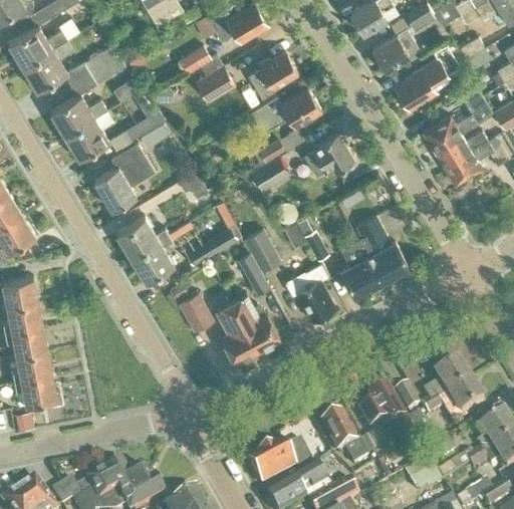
[(0,0),(0,22),(25,7),(20,0),(0,0)]
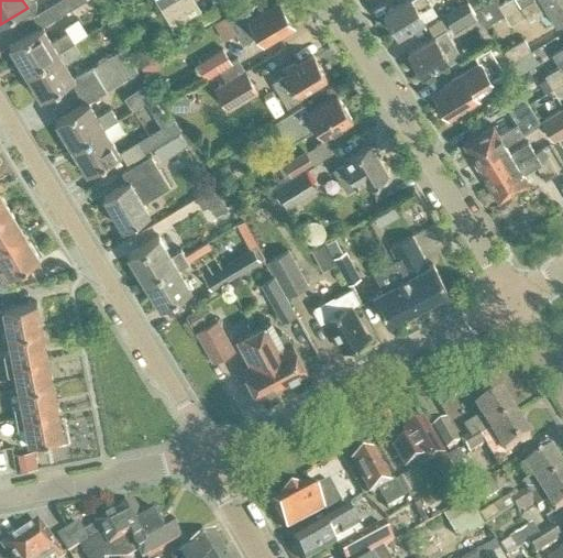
[(53,8),(59,19),(86,2),(85,0),(65,0),(63,2),(53,8)]
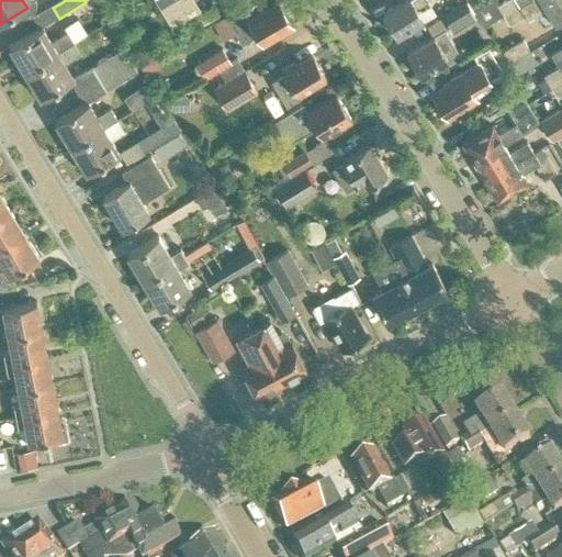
[(153,0),(171,30),(200,13),(192,0),(153,0)]
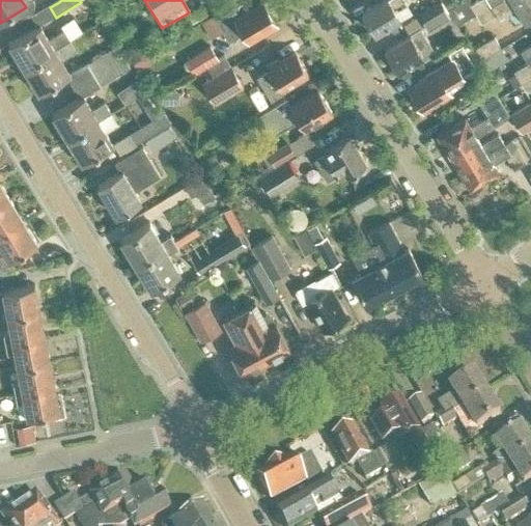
[(399,21),(395,14),(407,7),(401,0),(390,0),(388,2),(386,0),(362,15),(374,36),(399,21)]
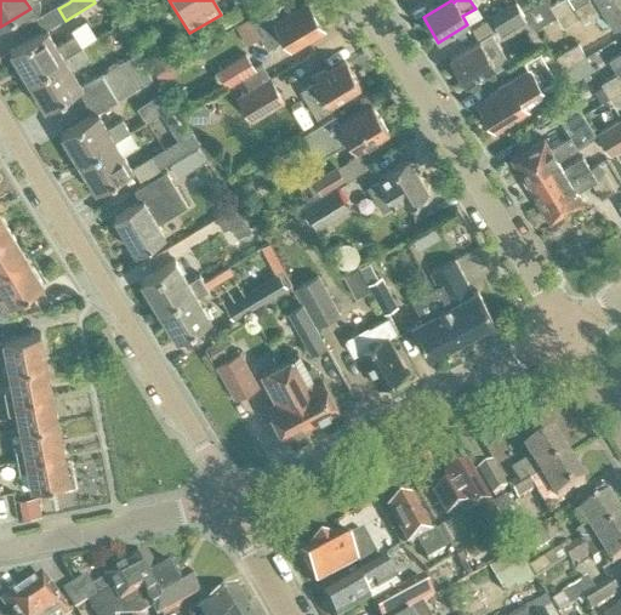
[(523,15),(534,33),(554,20),(556,21),(590,0),(565,0),(550,10),(545,1),(523,15)]
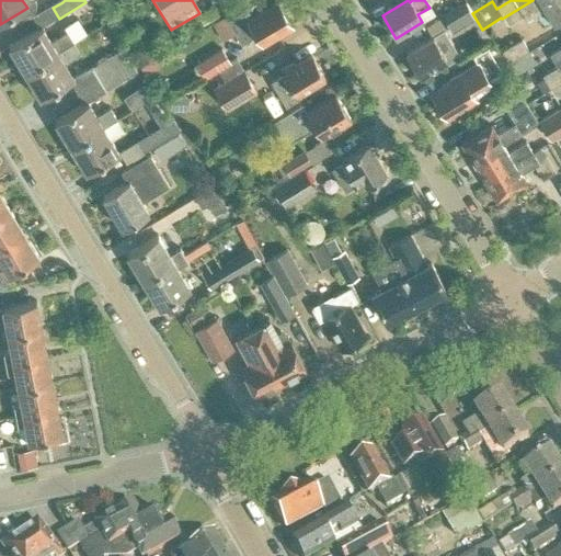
[(560,20),(560,0),(533,0),(502,19),(507,29),(524,19),(526,22),(546,11),(553,25),(560,20)]
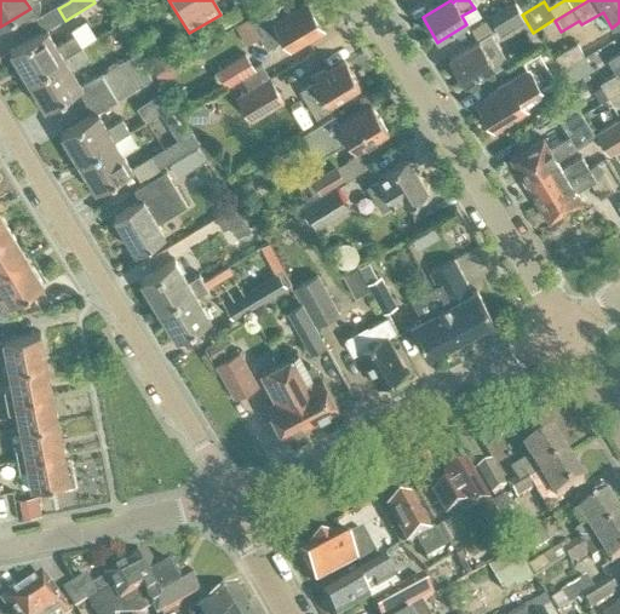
[(503,41),(527,26),(523,18),(515,5),(489,21),(503,41)]
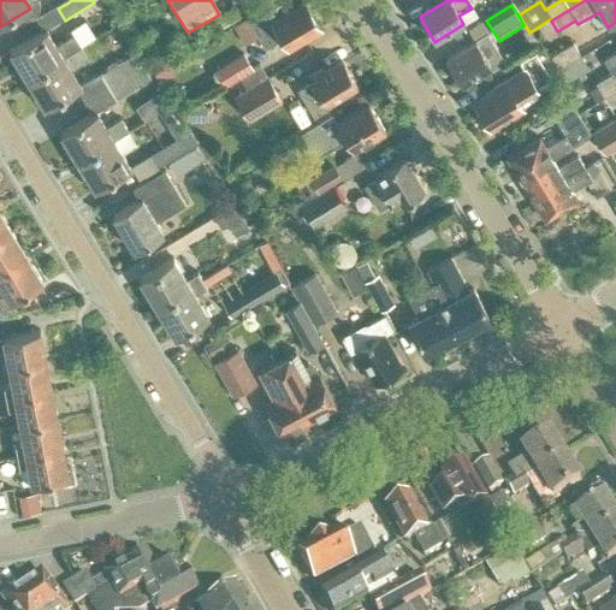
[(250,27),(265,52),(282,41),(288,52),(320,31),(319,28),(319,25),(315,18),(312,17),(306,6),(277,23),(271,13),(250,27)]
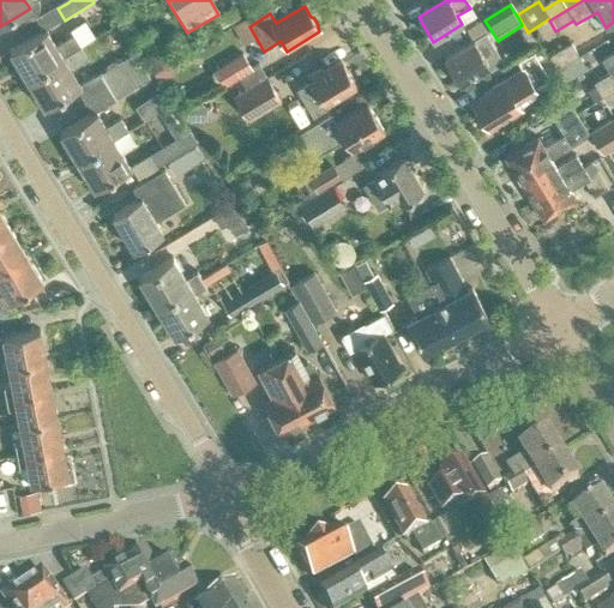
[(12,53),(29,82),(80,49),(73,38),(55,49),(46,32),(12,53)]
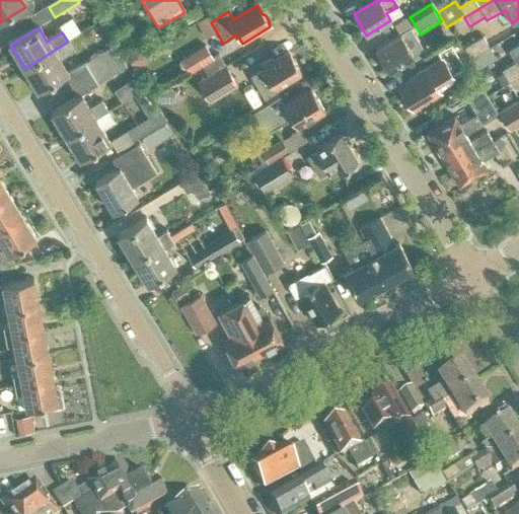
[(425,55),(416,40),(418,38),(413,28),(376,51),(388,72),(412,58),(414,62),(425,55)]
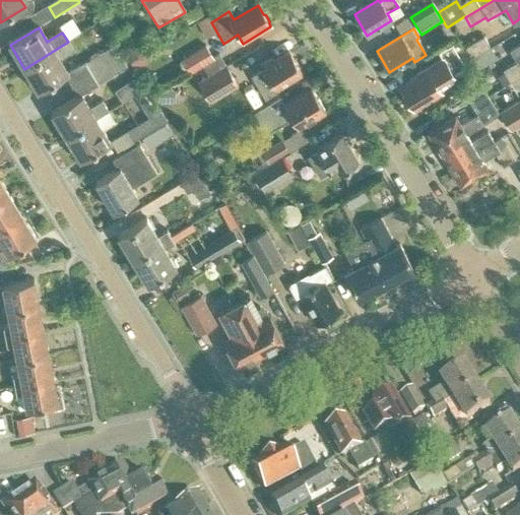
[(465,50),(471,61),(490,50),(483,39),(465,50)]
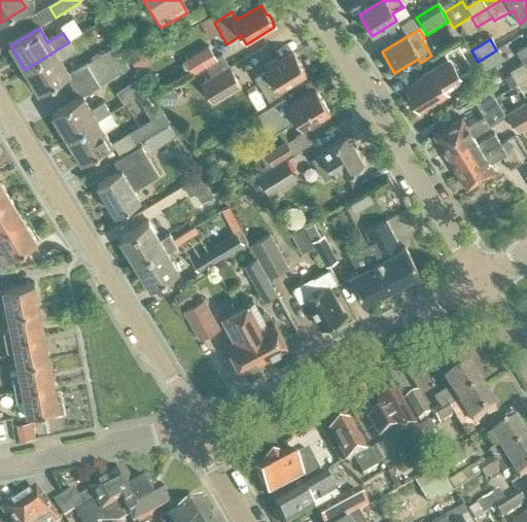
[(69,42),(25,70),(40,94),(68,76),(60,63),(76,53),(69,42)]
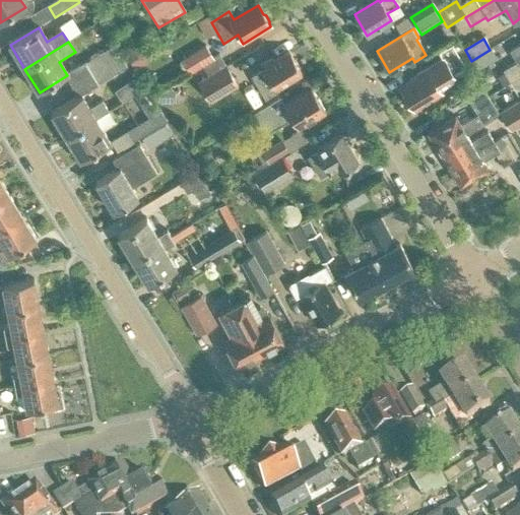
[(436,86),(465,68),(451,47),(439,54),(443,61),(416,76),(418,79),(400,90),(406,100),(405,103),(408,108),(411,109),(413,112),(430,102),(433,103),(438,100),(438,97),(441,94),(436,86)]
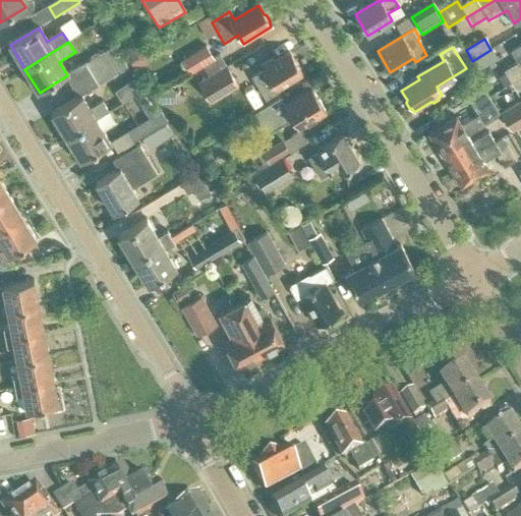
[(520,79),(520,47),(511,53),(517,65),(504,73),(511,86),(520,79)]
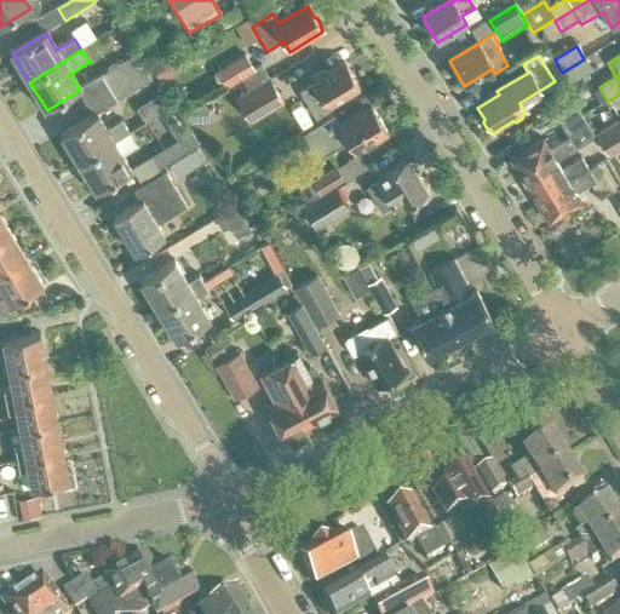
[(102,78),(110,90),(143,69),(136,57),(102,78)]
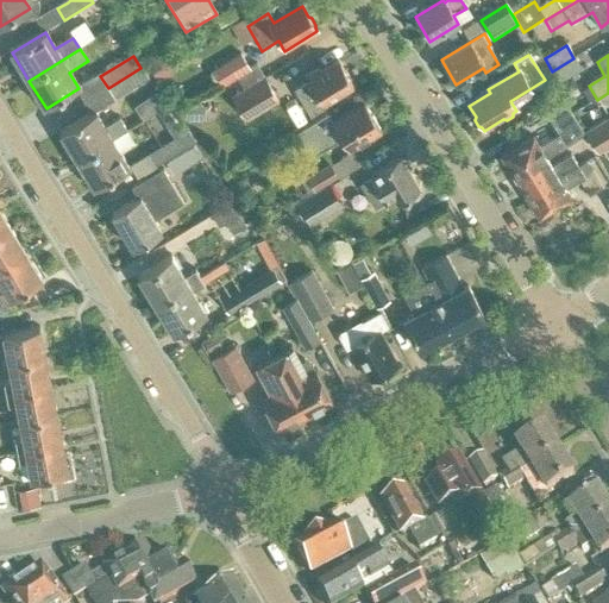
[(251,73),(250,71),(240,56),(212,74),(221,89),(251,73)]
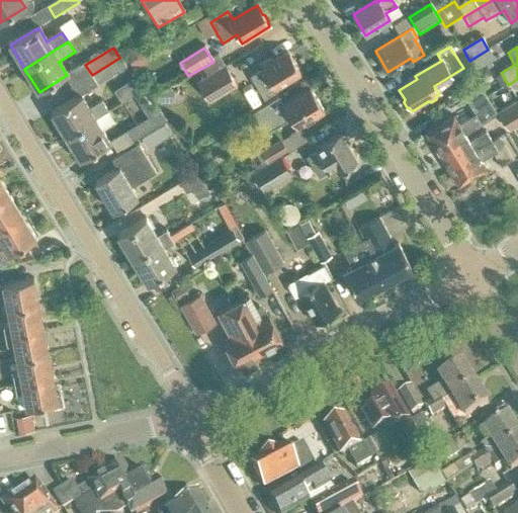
[(488,50),(469,61),(476,72),(494,61),(488,50)]
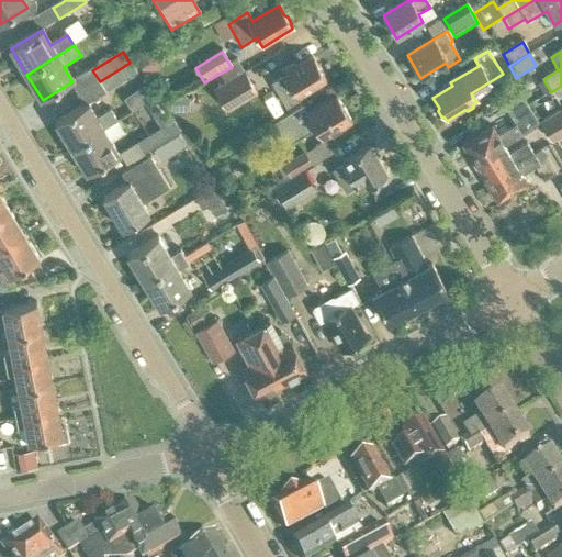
[(295,68),(294,65),(281,73),(284,77),(271,85),(287,109),(300,101),(299,99),(327,82),(313,57),(295,68)]
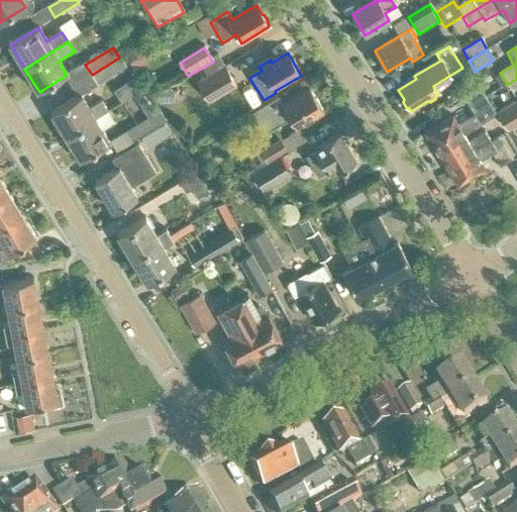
[(128,57),(130,70),(146,67),(144,54),(128,57)]
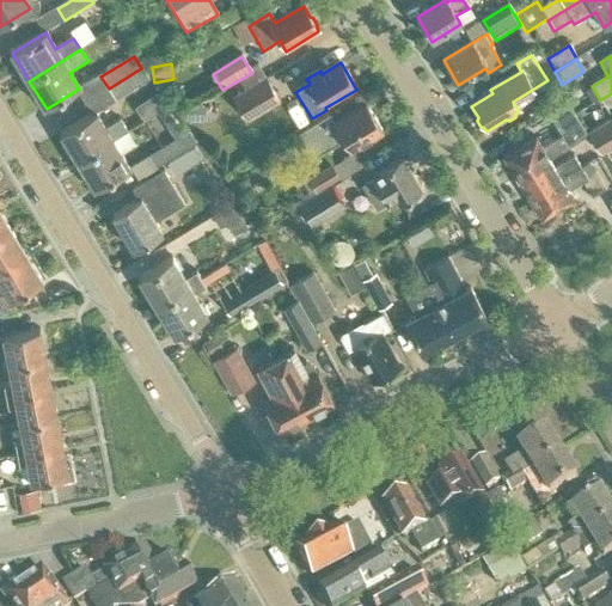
[(141,68),(109,89),(116,102),(148,81),(141,68)]
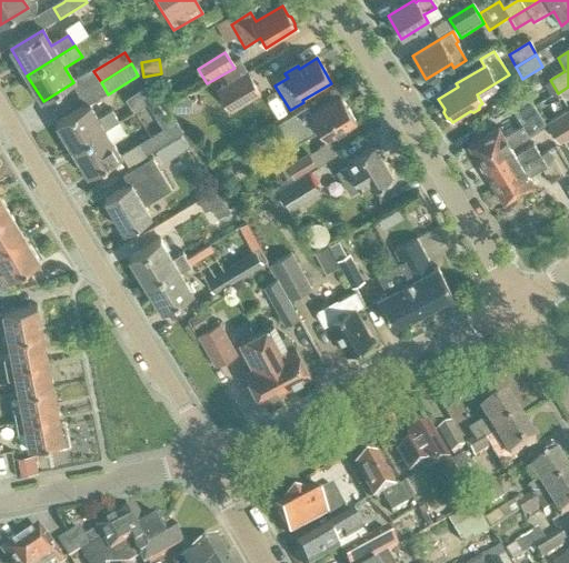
[(216,92),(229,116),(241,109),(236,99),(255,88),(247,74),(216,92)]
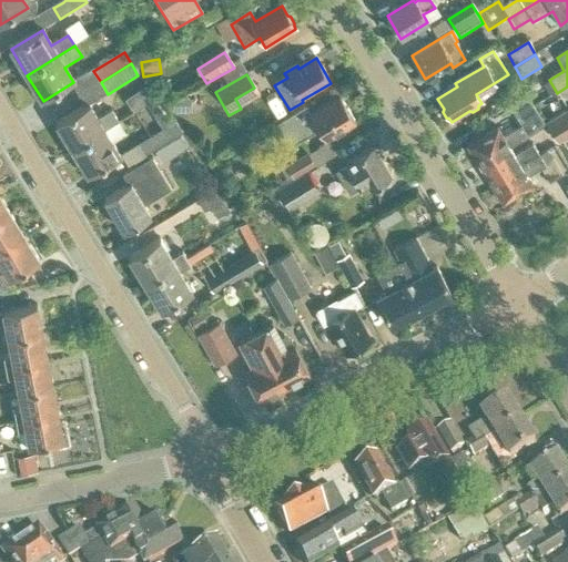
[(567,87),(557,93),(563,102),(567,99),(567,87)]
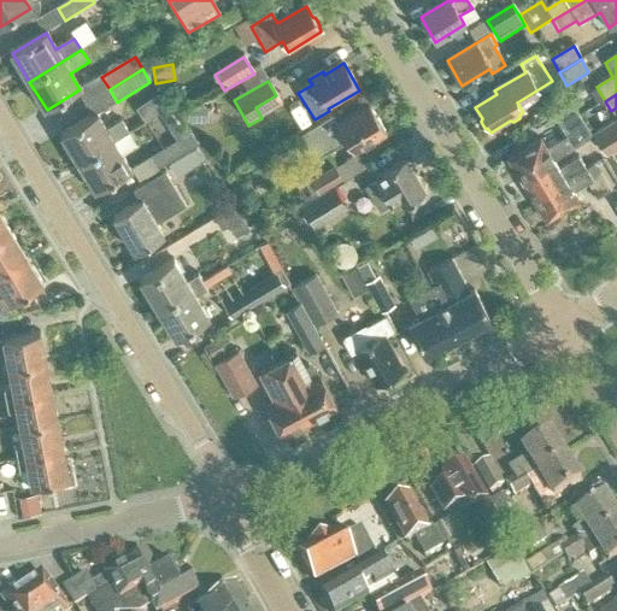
[(300,137),(315,162),(346,142),(353,154),(386,134),(369,106),(338,125),(333,118),(300,137)]
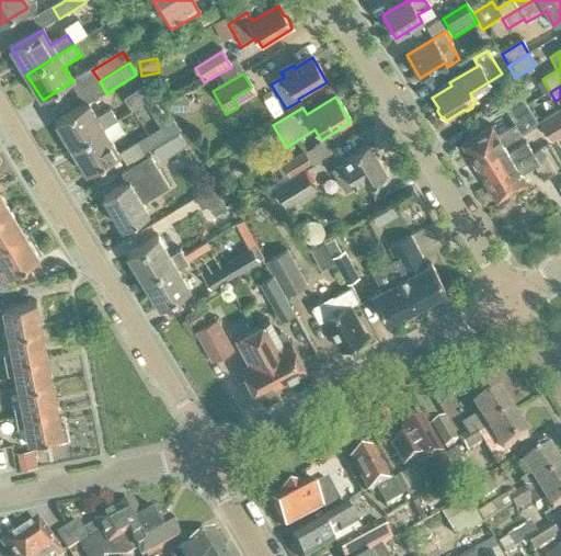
[(170,101),(171,114),(189,113),(187,100),(170,101)]
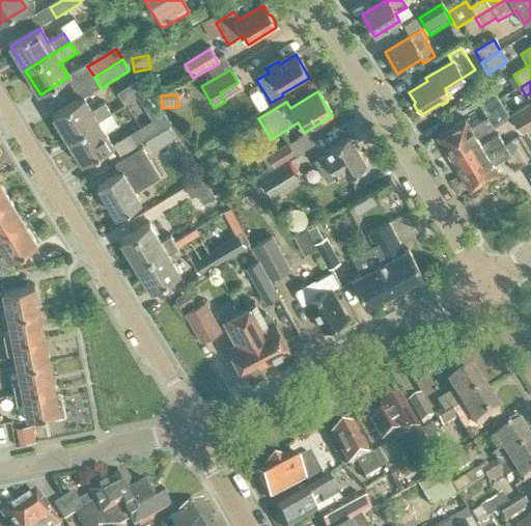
[(129,137),(135,147),(170,126),(158,109),(155,111),(144,97),(137,101),(151,122),(129,137)]
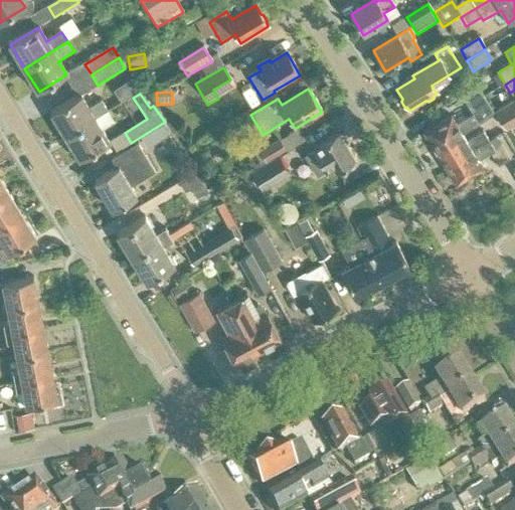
[(66,137),(95,120),(107,113),(101,103),(89,110),(79,96),(52,113),(66,137)]
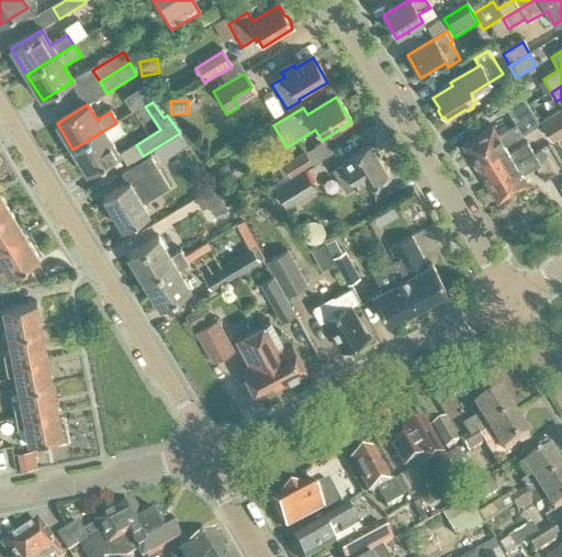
[(540,124),(551,143),(561,136),(561,118),(559,113),(540,124)]
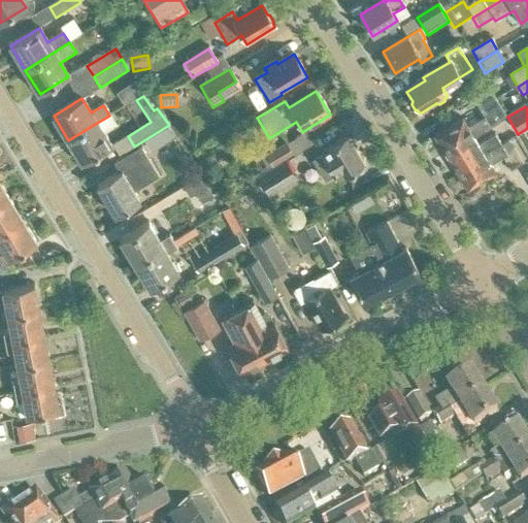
[(446,156),(473,139),(500,123),(493,112),(467,129),(462,121),(434,137),(436,141),(438,145),(440,149),(446,156)]
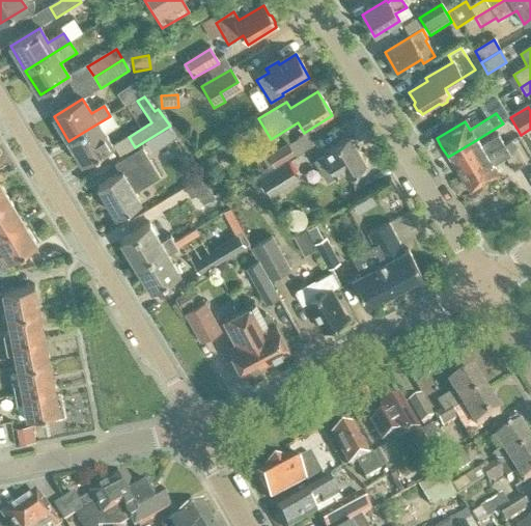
[(98,123),(68,141),(83,166),(112,148),(98,123)]
